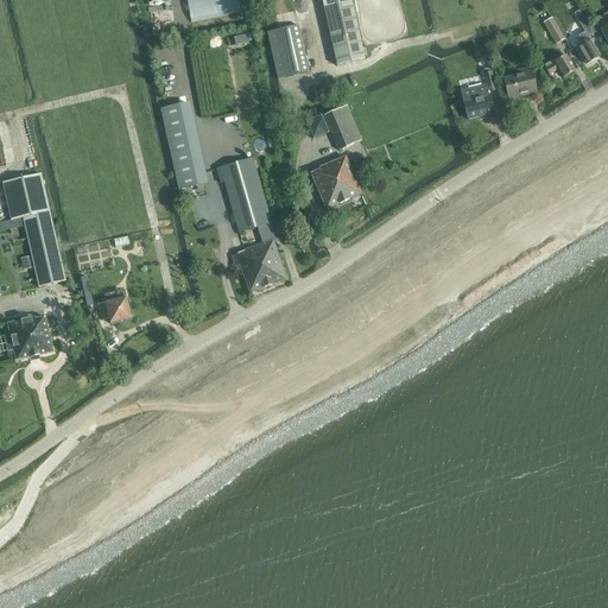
[(365,59),(352,1),(350,0),(321,0),(337,67),(365,59)]
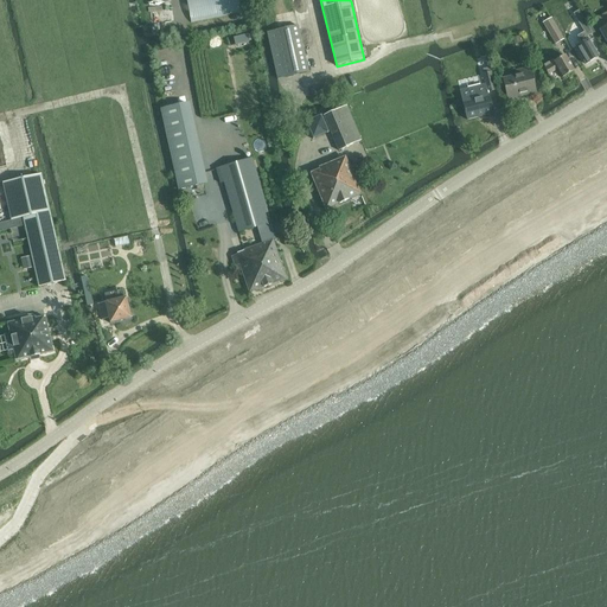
[(588,37),(593,34),(588,25),(579,11),(574,14),(588,37)]
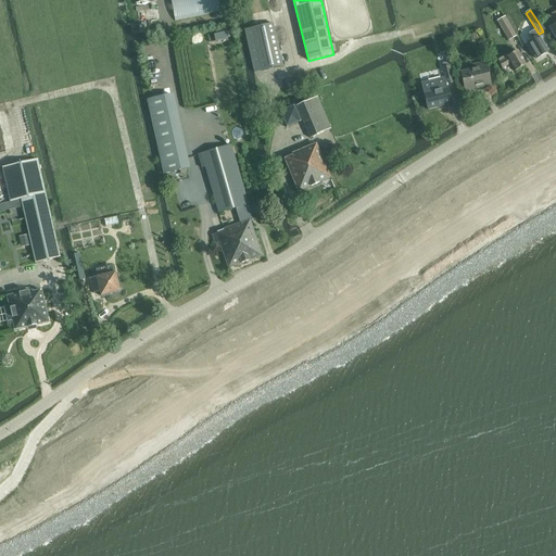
[(509,40),(516,37),(505,17),(497,21),(509,40)]
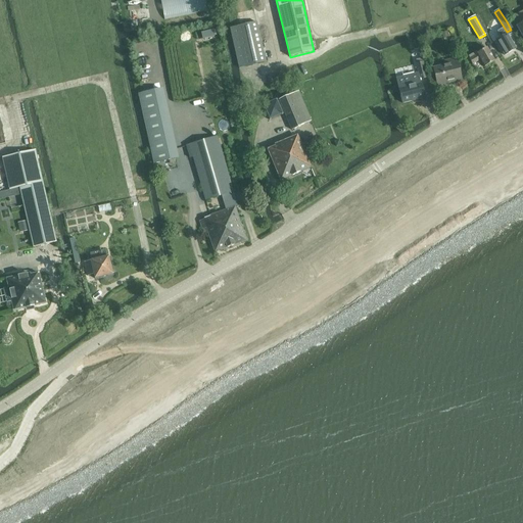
[(512,18),(507,21),(511,30),(517,27),(512,18)]
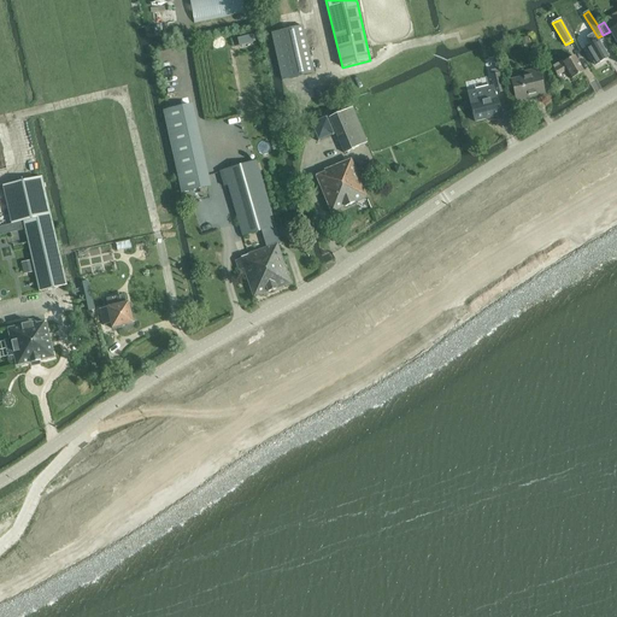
[(303,27),(272,33),(283,81),(313,74),(303,27)]
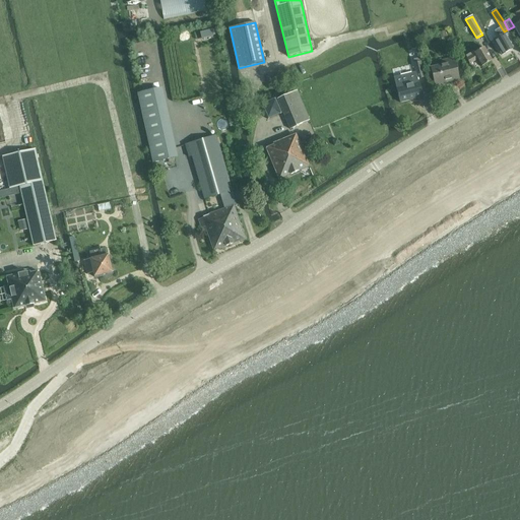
[(502,55),(513,49),(504,34),(501,27),(495,31),(498,38),(493,41),(502,55)]
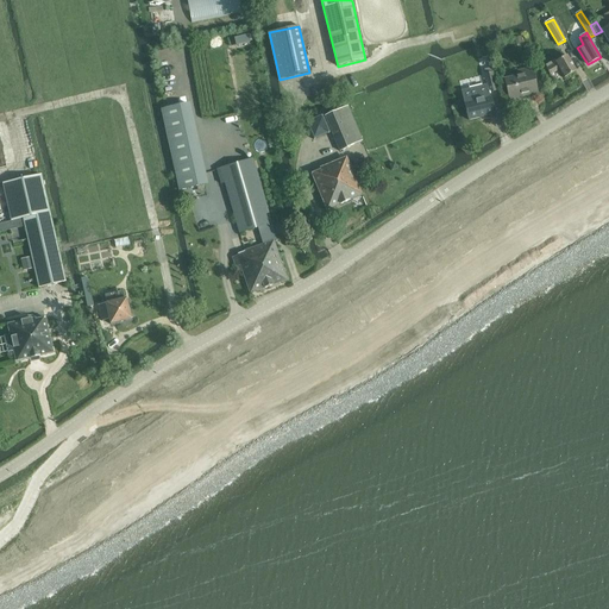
[(576,71),(566,56),(556,62),(557,63),(546,69),(550,75),(560,69),(565,79),(576,71)]
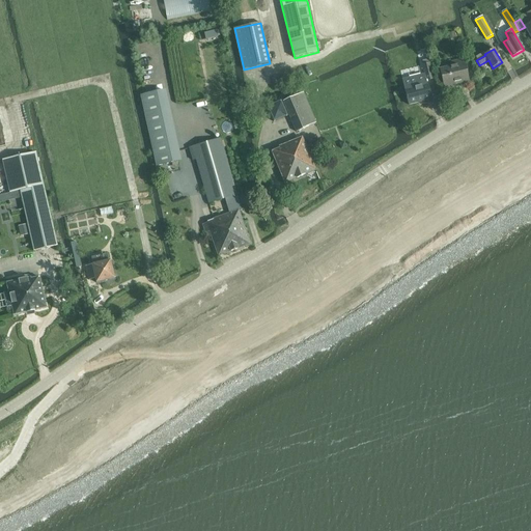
[(467,74),(463,59),(449,62),(450,66),(440,70),(444,88),(462,84),(459,75),(466,74),(467,74)]
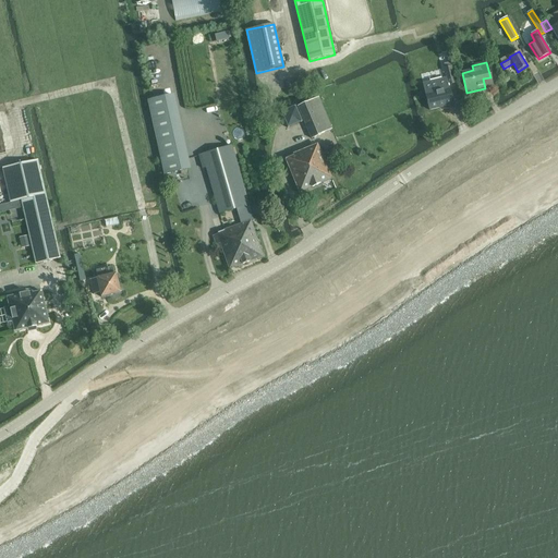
[(446,79),(423,84),(429,110),(453,105),(448,85),(456,83),(451,67),(444,69),(446,79)]
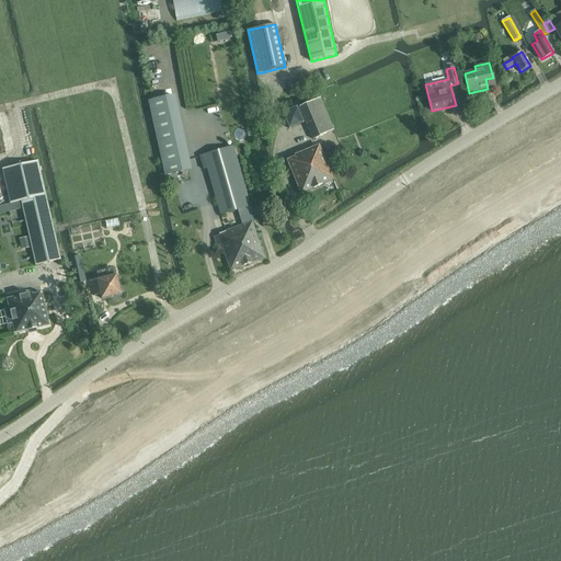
[(172,95),(149,101),(165,175),(190,171),(172,95)]
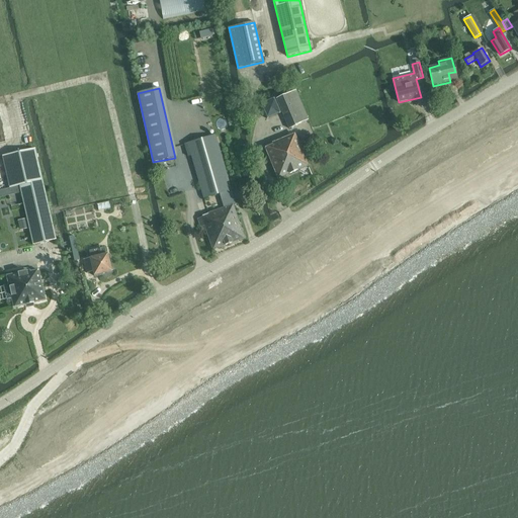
[(289,128),(300,124),(300,123),(309,120),(294,89),(275,97),(289,128)]
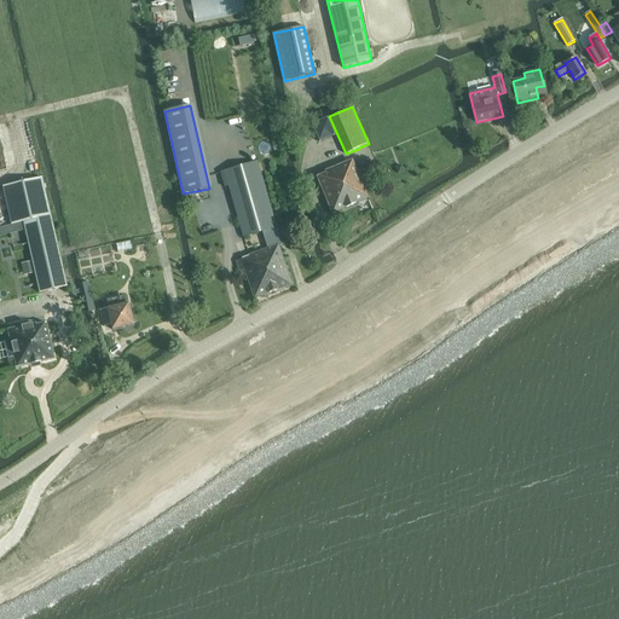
[(335,134),(328,117),(312,125),(319,140),(335,134)]
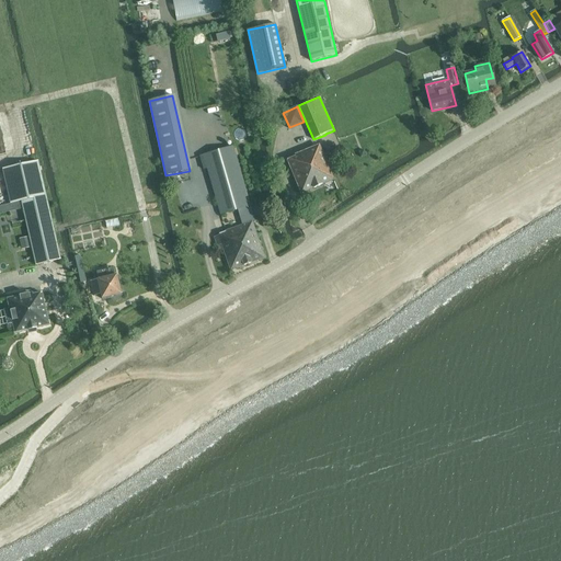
[(334,180),(319,146),(286,160),(288,163),(284,165),(287,174),(292,172),(301,194),(334,180)]
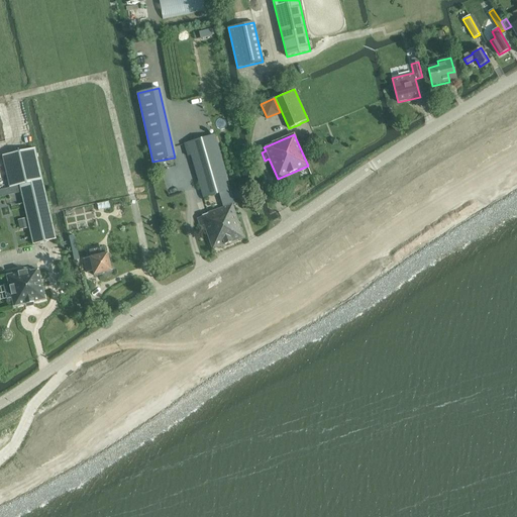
[(215,135),(187,143),(203,198),(219,194),(224,208),(201,216),(201,217),(197,219),(200,227),(204,226),(212,249),(243,238),(232,205),(234,204),(219,152),(218,145),(215,135)]
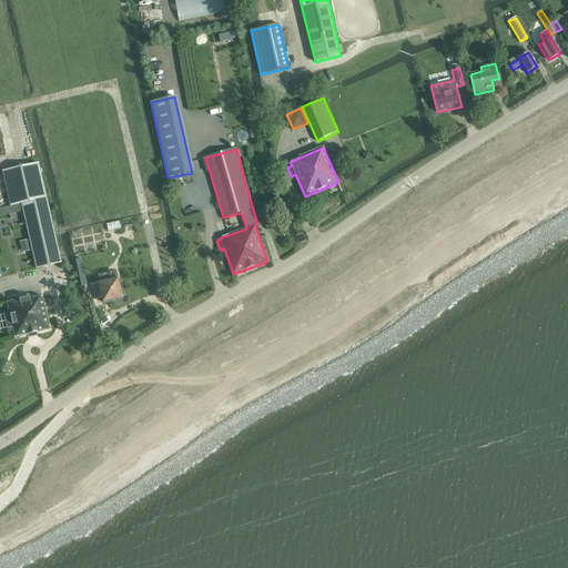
[(38,163),(3,171),(11,206),(17,205),(19,213),(23,212),(30,241),(20,243),(22,253),(32,252),(37,269),(61,264),(38,163)]
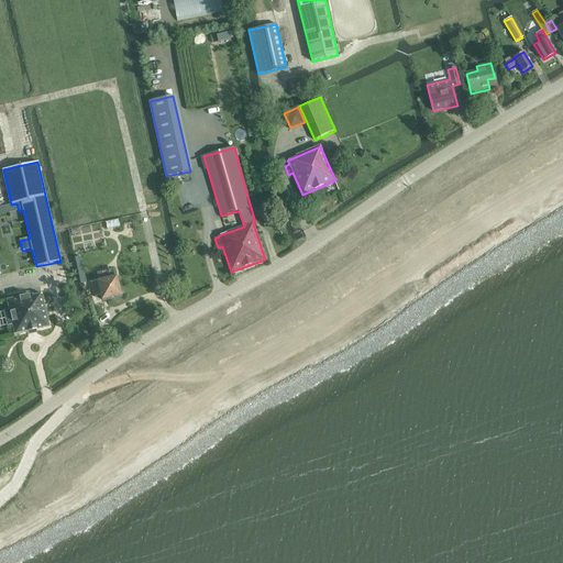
[(102,300),(121,296),(117,276),(91,283),(95,297),(101,296),(102,300)]
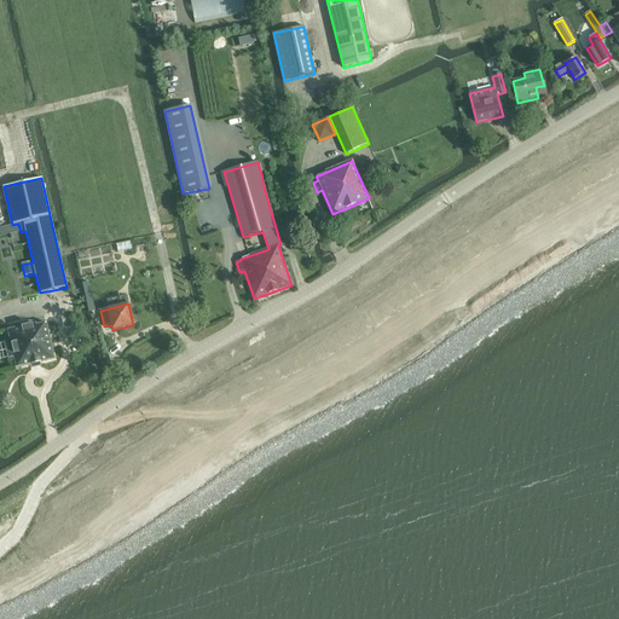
[(10,339),(4,340),(9,358),(13,357),(15,368),(55,359),(47,323),(7,330),(10,339)]
